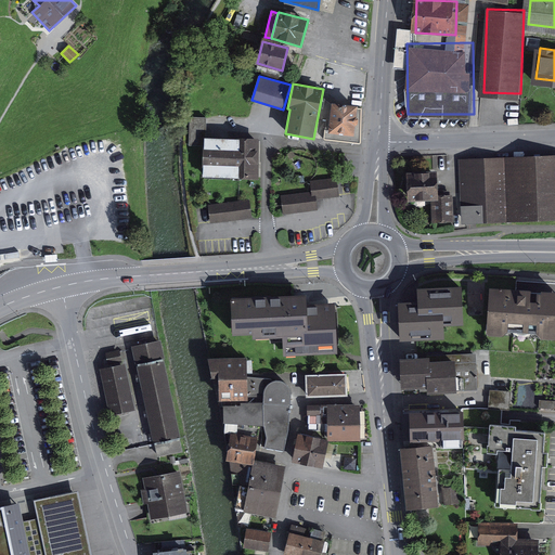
[(331,103),(327,133),(353,137),(358,106),(344,113),(331,103)]
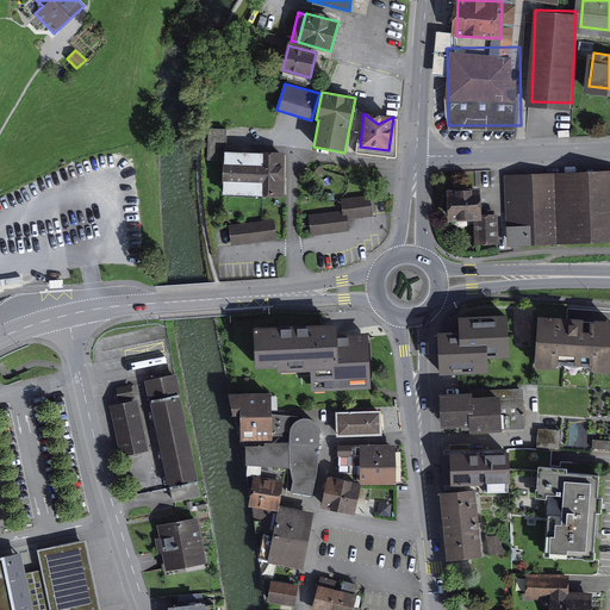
[(207,159),(225,160),(225,151),(226,129),(209,129),(207,159)]
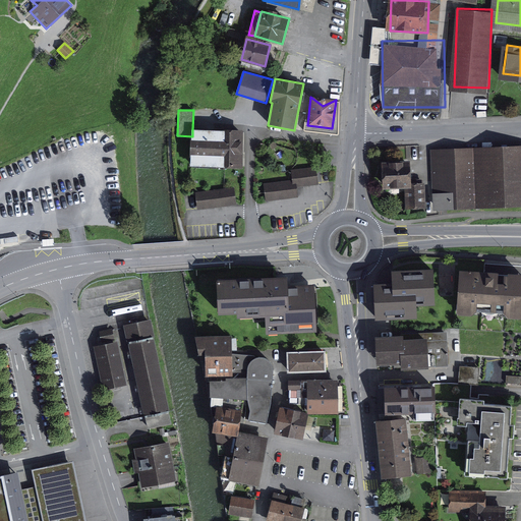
[(191,166),(242,168),(243,130),(192,129),(192,136),(191,166)]
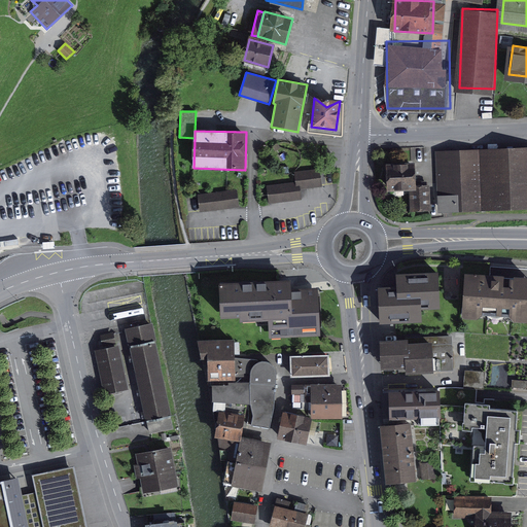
[(526,144),(438,148),(441,208),(526,204),(526,144)]
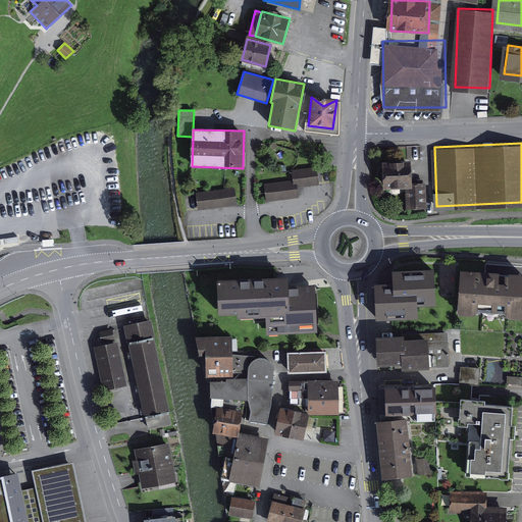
[(387,160),(388,184),(418,183),(417,159),(387,160)]
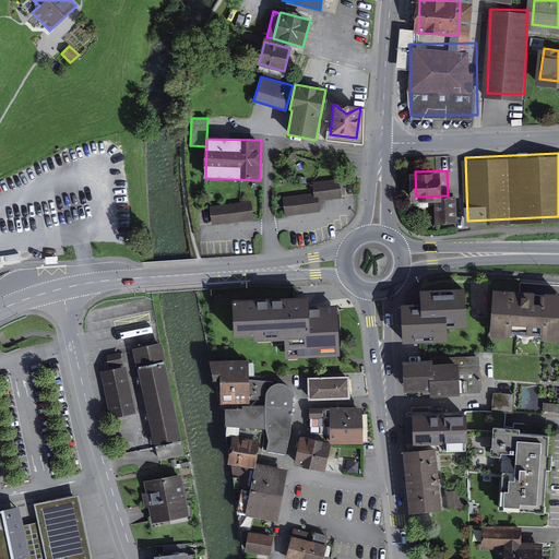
[(283,197),(285,215),(320,211),(318,199),(342,195),(341,182),(340,179),(311,182),(313,192),(283,197)]
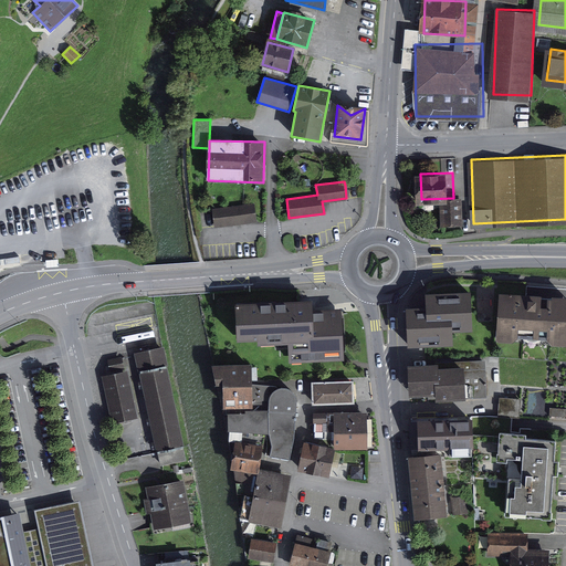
[(212,210),(215,226),(215,228),(257,222),(253,203),(212,210)]
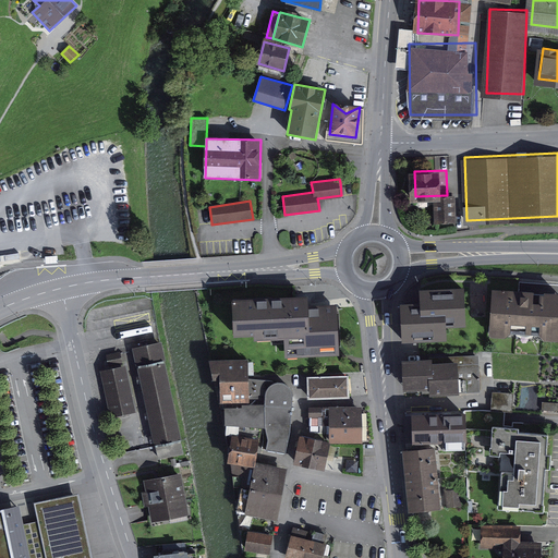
[(423,305),(402,305),(403,339),(445,338),(445,324),(462,323),(461,291),(422,292),(423,305)]
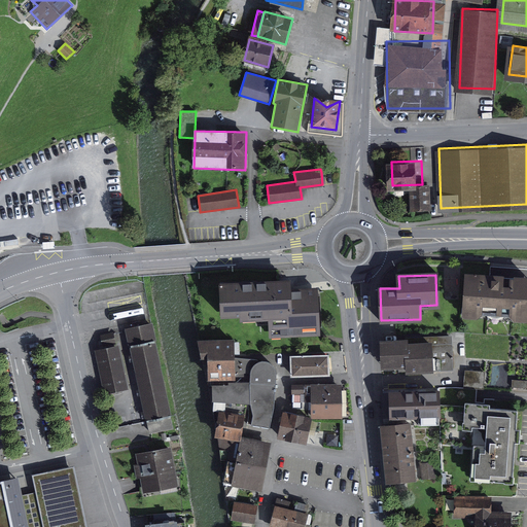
[(526,308),(526,280),(467,278),(465,315),(526,318),(526,308)]
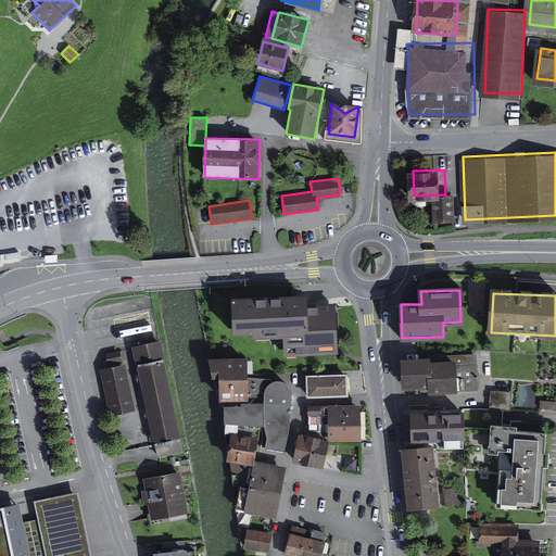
[(253,336),(253,340),(282,339),(283,357),(339,355),(337,303),(307,304),(306,294),(230,298),(232,337),(253,336)]
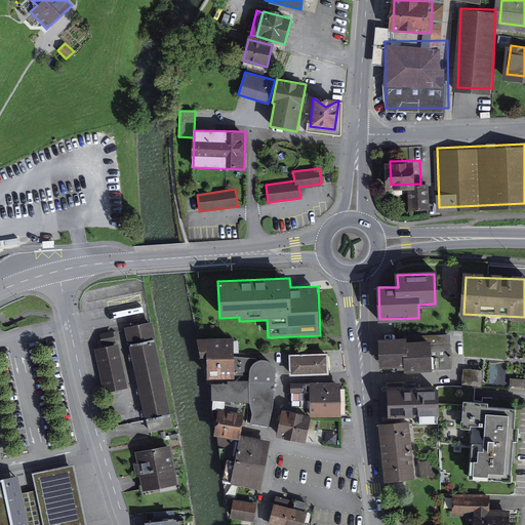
[(150,322),(125,328),(146,419),(171,414),(150,322)]
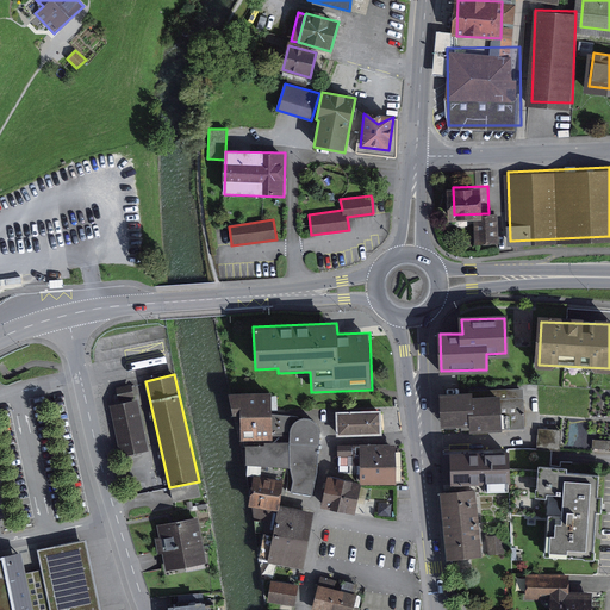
[(131,384),(116,387),(118,402),(134,398),(131,384)]
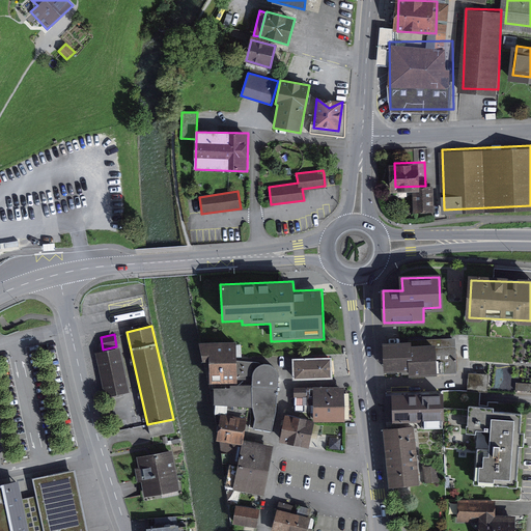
[(443,339),(387,342),(388,366),(414,364),(414,371),(445,370),(443,339)]
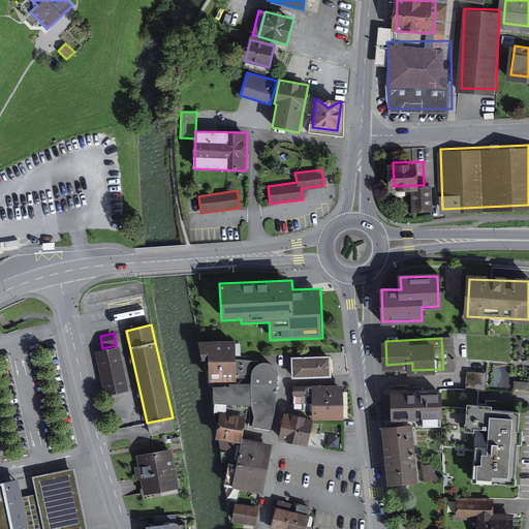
[(209,360),(210,380),(236,380),(235,343),(203,344),(204,361),(209,360)]
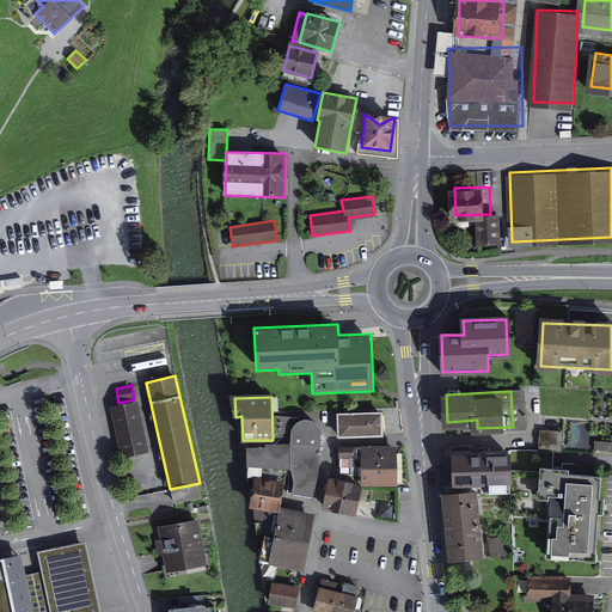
[(138,402),(110,408),(121,457),(148,451),(138,402)]
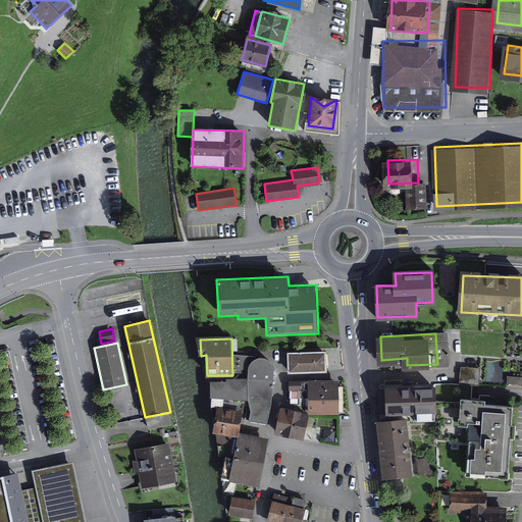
[(324,352),(286,354),(288,375),(325,372),(324,352)]
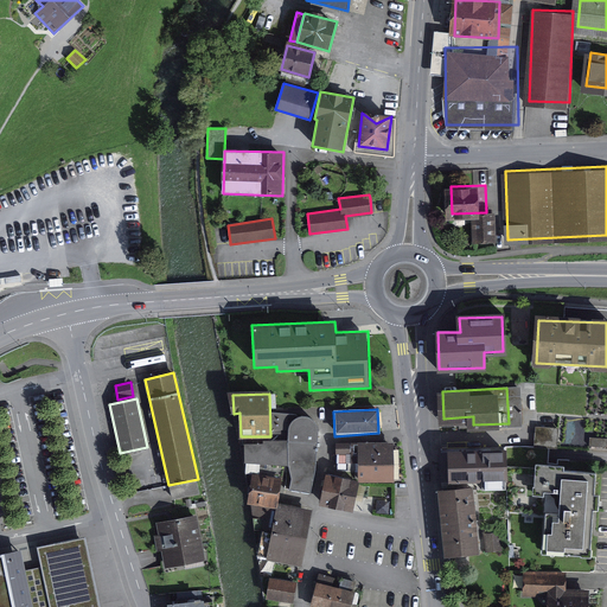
[(291,479),(288,489),(310,493),(317,468),(317,427),(314,422),(308,419),(301,416),(294,420),(289,427),(288,435),(288,441),(246,443),(244,461),(291,465),(291,479)]
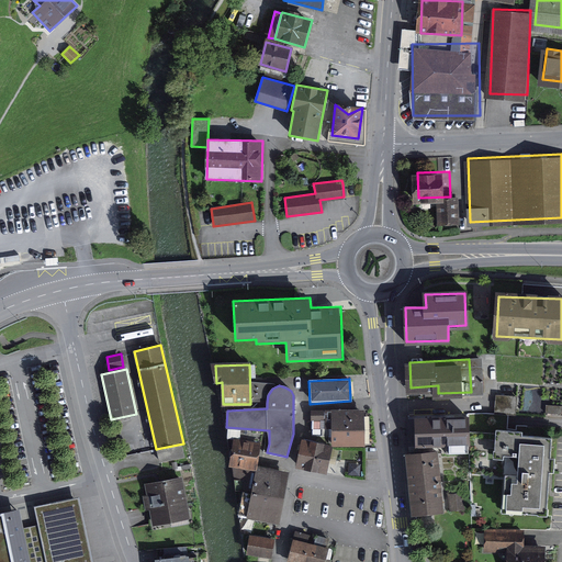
[(336,409),(336,438),(369,438),(369,409),(336,409)]
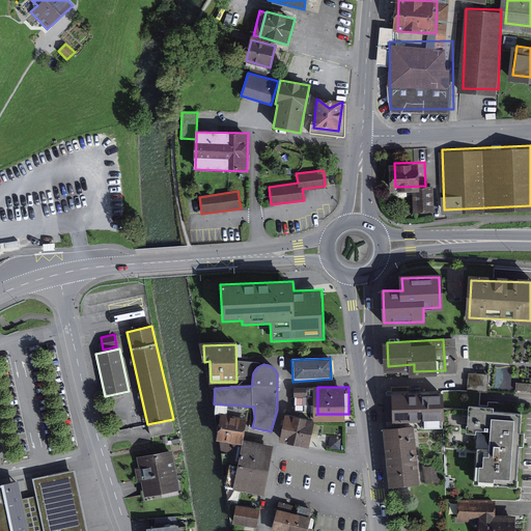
[(440,394),(385,396),(386,420),(421,419),(421,425),(441,425),(440,394)]
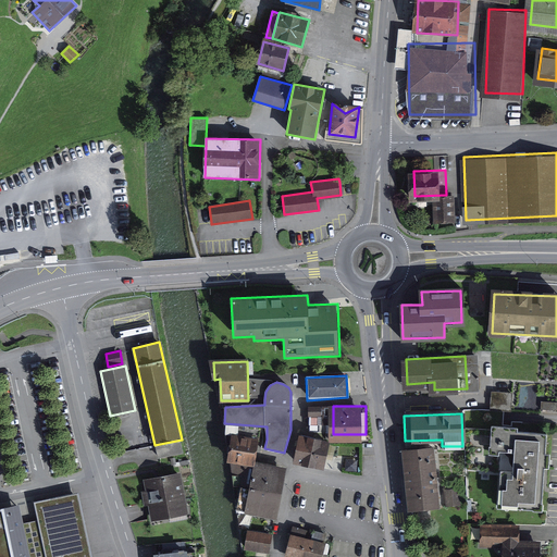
[(524,423),(496,422),(494,450),(504,450),(500,502),(546,504),(551,435),(523,433),(524,423)]
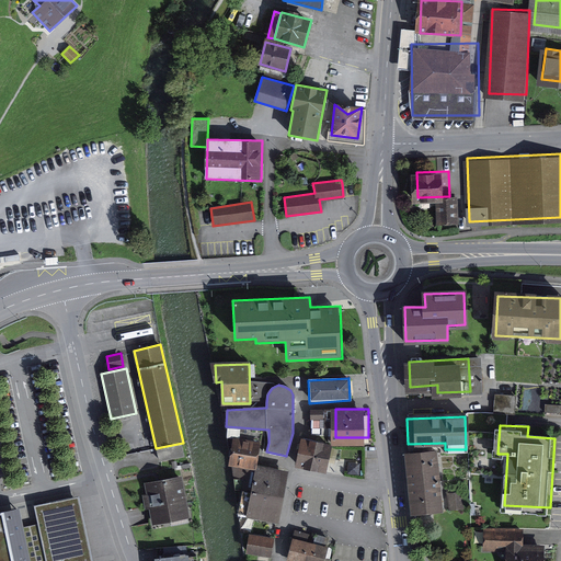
[(306,436),(300,460),(329,466),(334,442),(306,436)]
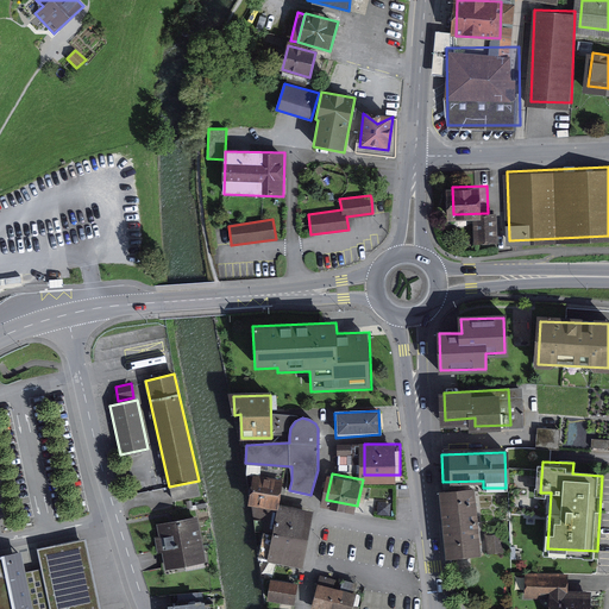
[(255,478),(249,503),(275,509),(281,484),(255,478)]
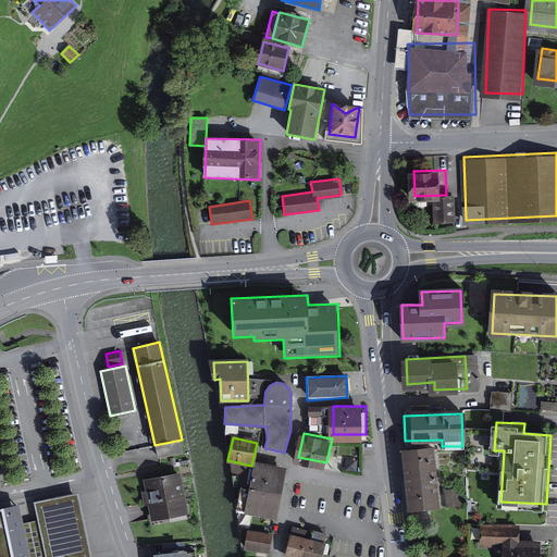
[(432,450),(406,453),(411,509),(437,507),(432,450)]
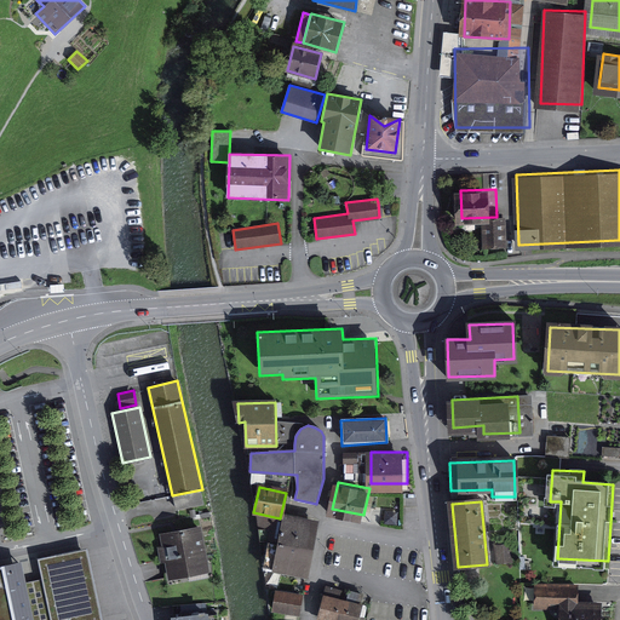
[(285,517),(280,543),(311,549),(316,523),(285,517)]
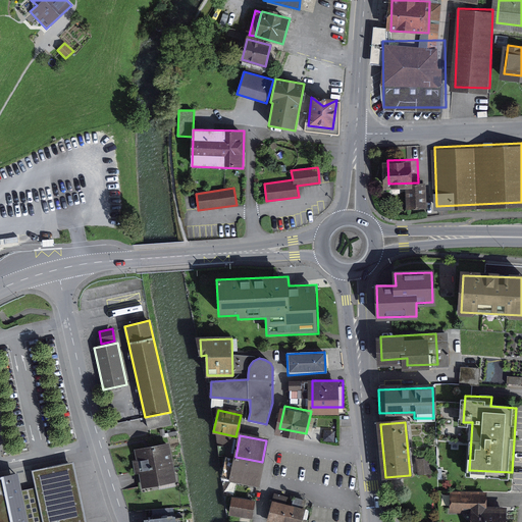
[(168,442),(134,450),(142,489),(176,482),(168,442)]
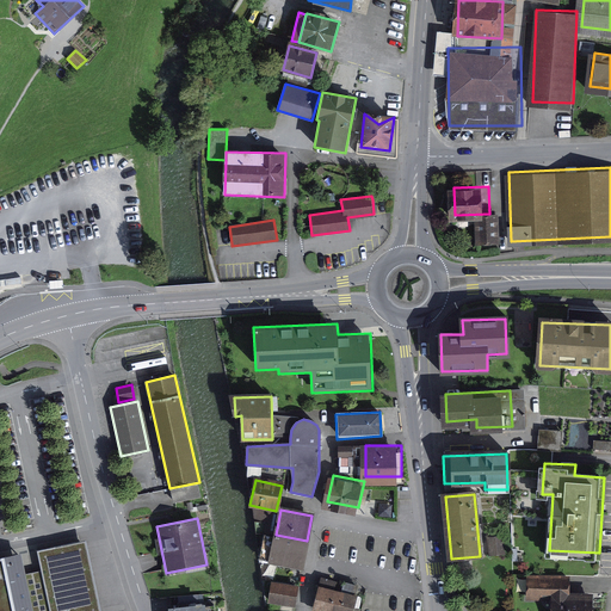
[(301,568),(307,541),(276,535),(270,562),(301,568)]
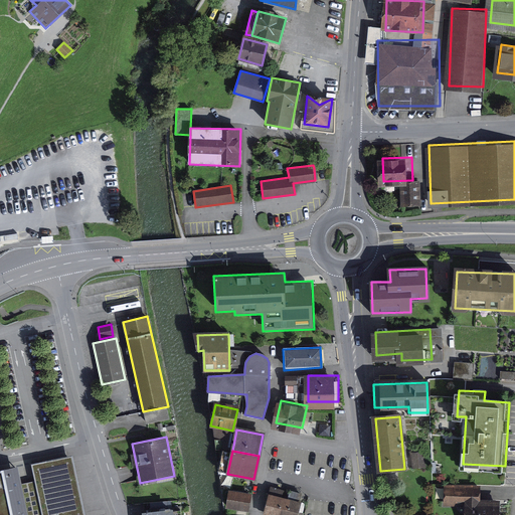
[(412,454),(413,467),(423,466),(422,453),(412,454)]
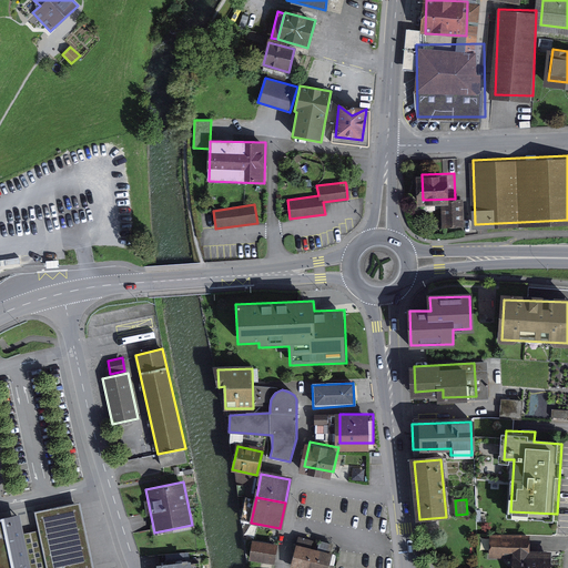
[(91,567),(78,504),(36,513),(47,567),(91,567)]
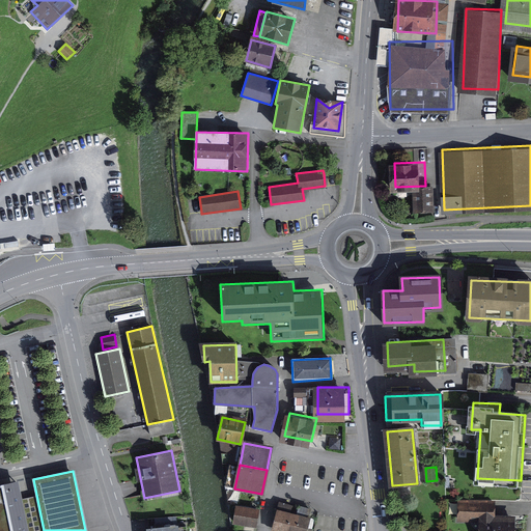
[(27,530),(18,482),(0,484),(0,530),(27,530)]
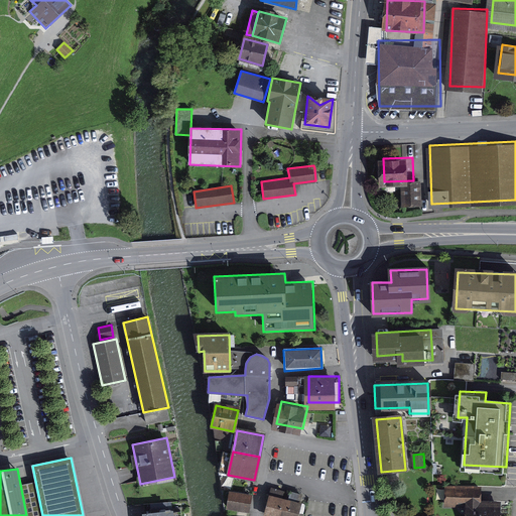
[(484,482),(448,482),(448,500),(484,501),(484,482)]
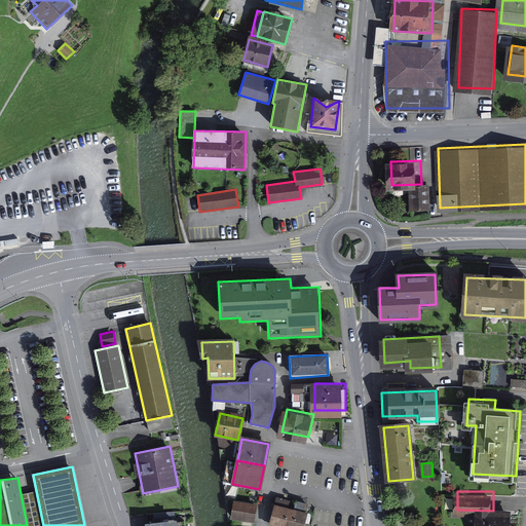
[(237,497),(234,514),(255,518),(258,501),(237,497)]
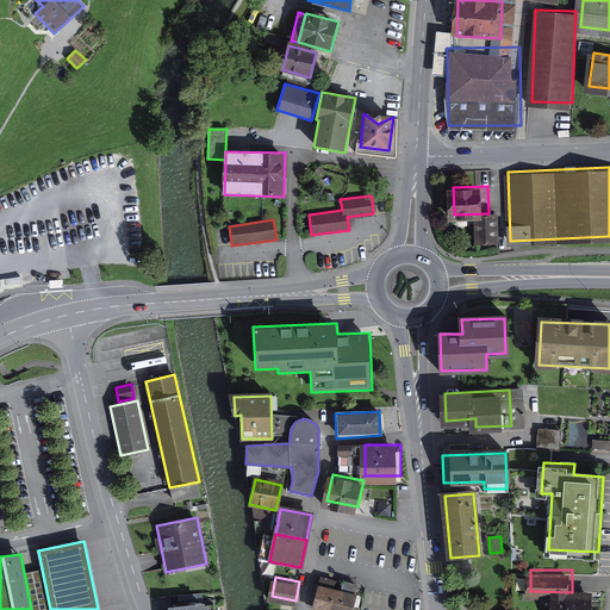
[(350,609),(354,597),(321,589),(315,609),(316,609),(350,609)]
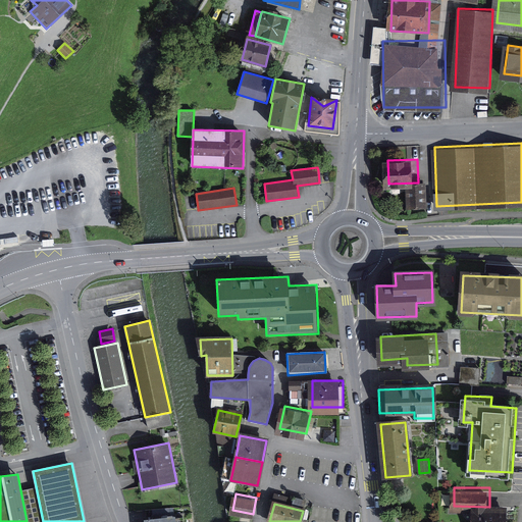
[(476,507),(475,521),(510,521),(511,507),(489,507),(476,507)]
